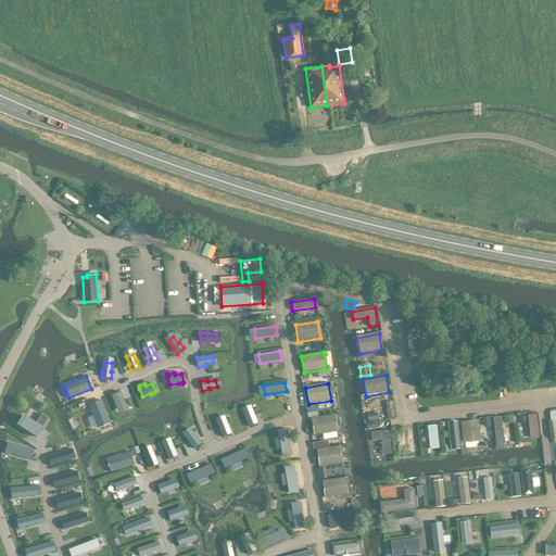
[(121,392),(112,395),(114,402),(115,402),(118,409),(125,406),(122,399),(123,399),(121,392)]
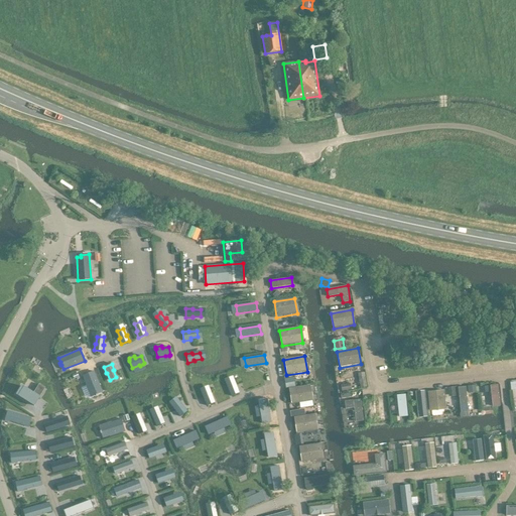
[(94,371),(82,376),(91,397),(95,395),(96,396),(98,395),(98,394),(102,392),(94,371)]
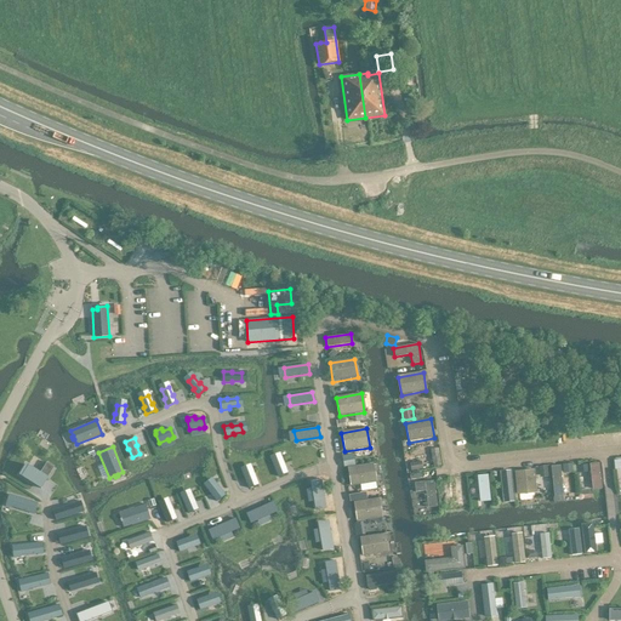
[(438,448),(431,450),(433,467),(442,466),(438,448)]
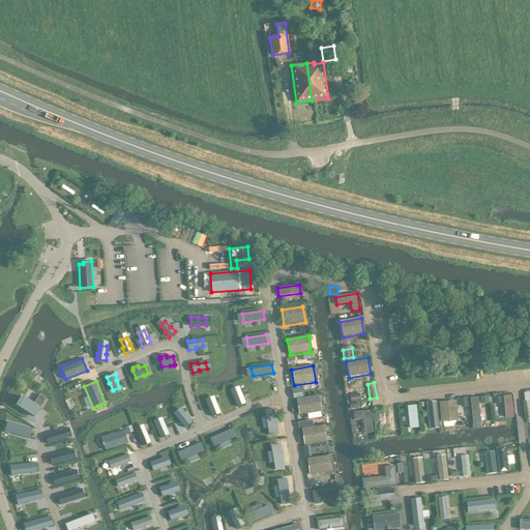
[(299,388),(292,389),(294,399),(301,396),(299,388)]
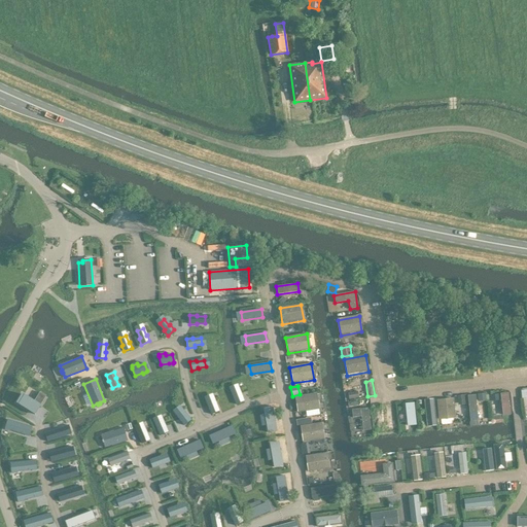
[(234,398),(236,405),(244,401),(242,395),(241,395),(238,388),(232,390),(235,398),(234,398)]
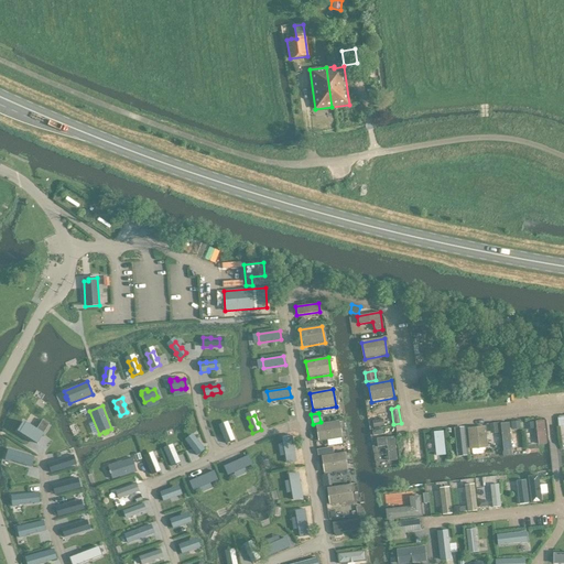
[(23,422),(18,432),(36,444),(49,424),(42,420),(35,430),(23,422)]
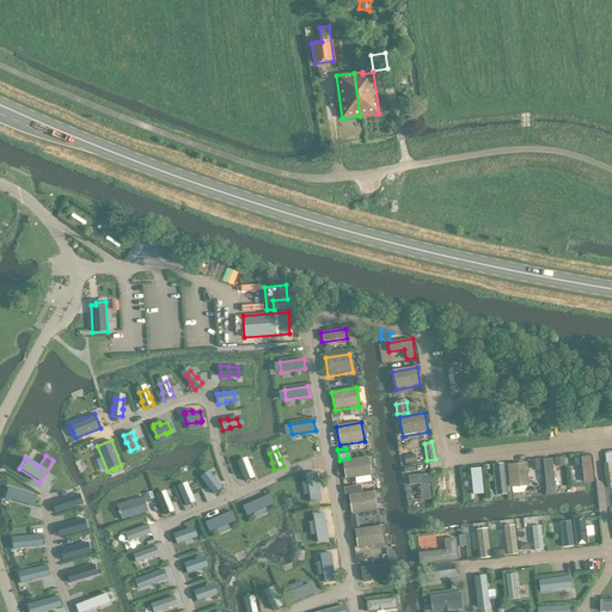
[(347,477),(371,473),(368,456),(343,459),(347,477)]
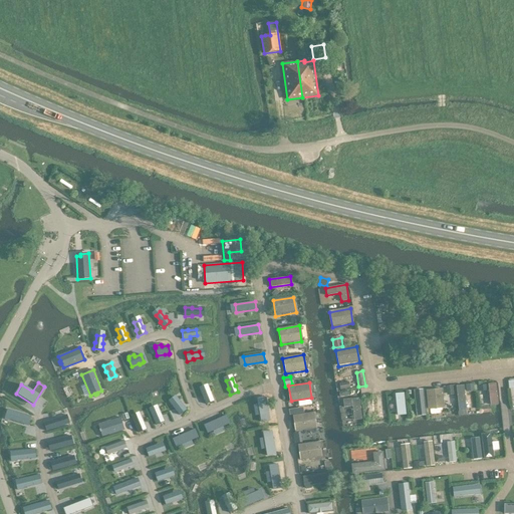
[(498,404),(496,383),(488,384),(490,405),(498,404)]
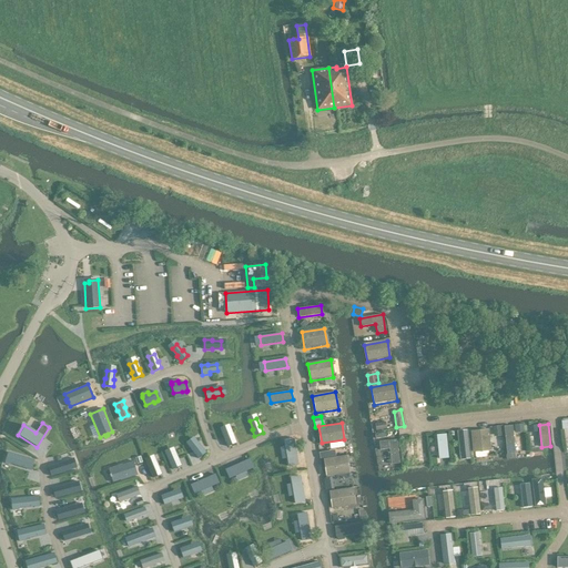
[(504,427),(507,454),(515,453),(513,426),(504,427)]
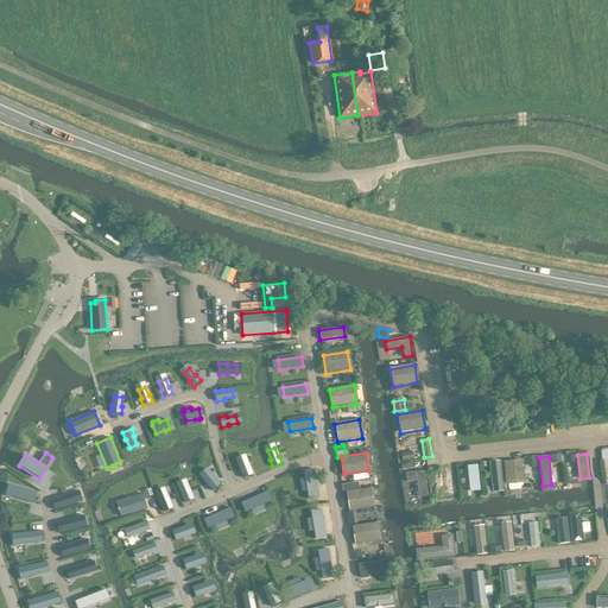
[(241,472),(244,479),(253,474),(251,467),(248,468),(246,460),(239,462),(242,470),(241,472)]
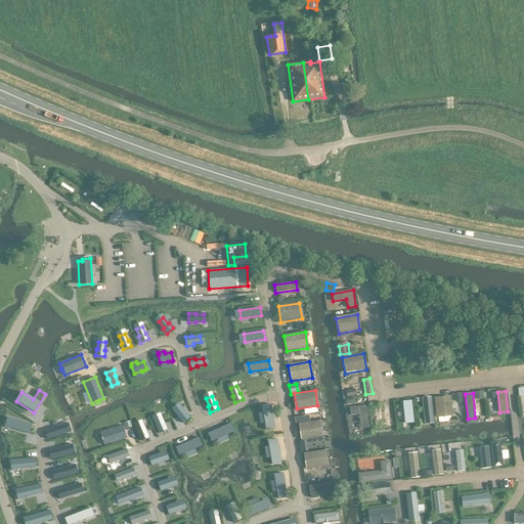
[(434,423),(431,397),(423,398),(425,419),(424,420),(425,424),(426,424),(429,424),(430,423),(434,423)]
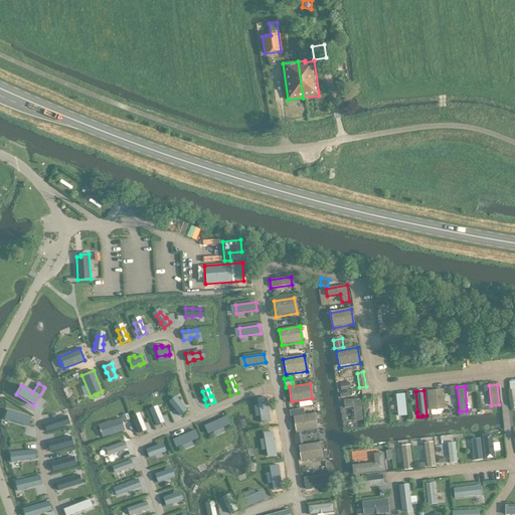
[(445,408),(443,390),(427,391),(430,409),(445,408)]
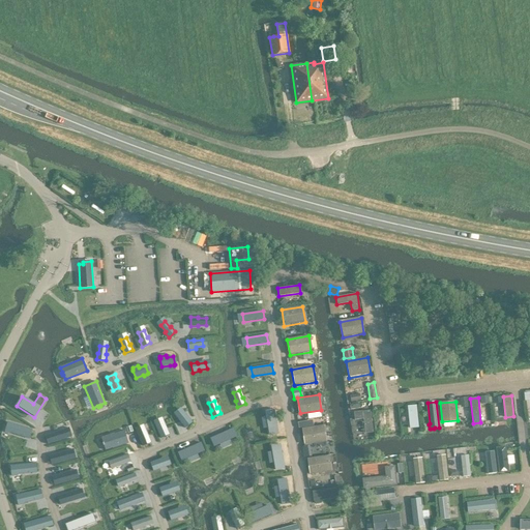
[(416,406),(408,406),(410,428),(418,428),(416,406)]
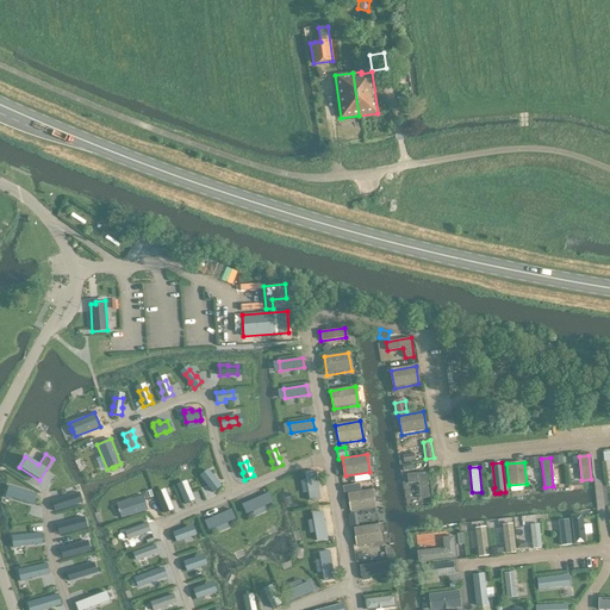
[(459,495),(456,470),(446,471),(449,496),(459,495)]
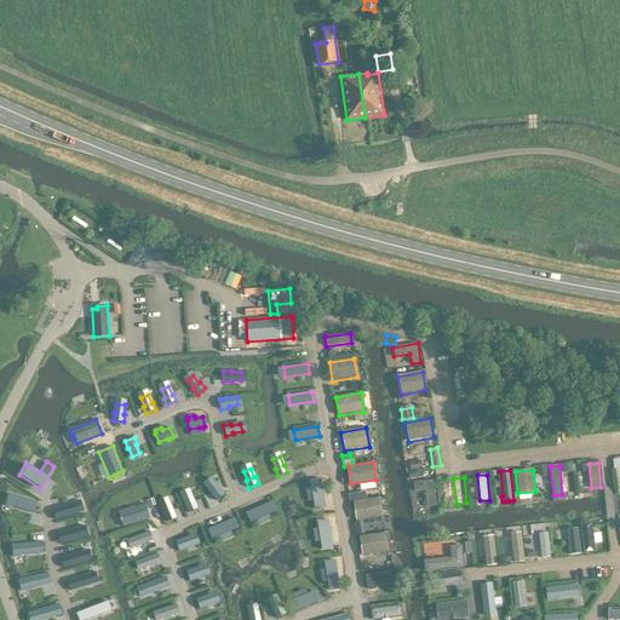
[(321,478),(310,481),(311,487),(314,500),(315,509),(326,507),(321,478)]
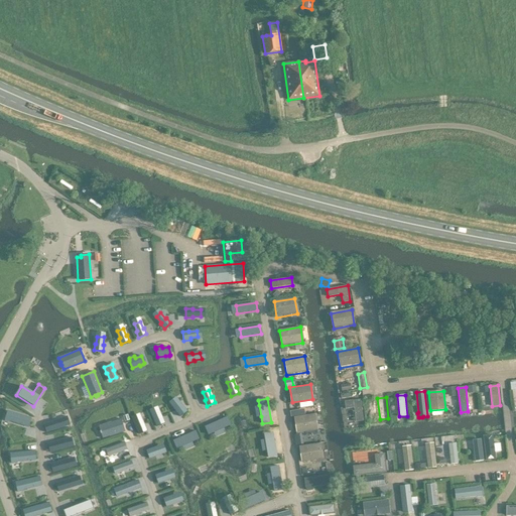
[(355,421),(363,420),(360,400),(345,402),(346,409),(354,408),(355,421)]
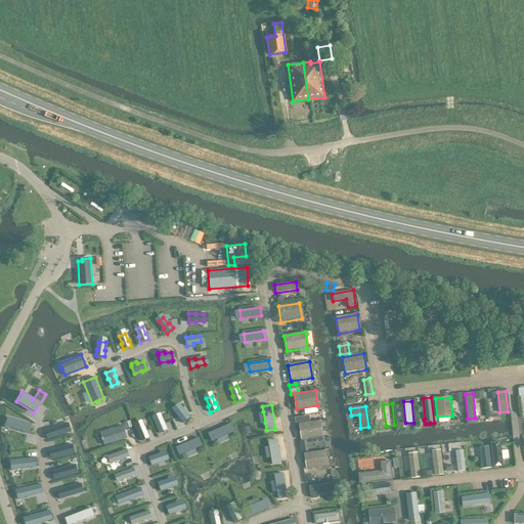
[(179,418),(183,423),(190,418),(185,412),(185,413),(180,407),(175,411),(180,418),(179,418)]
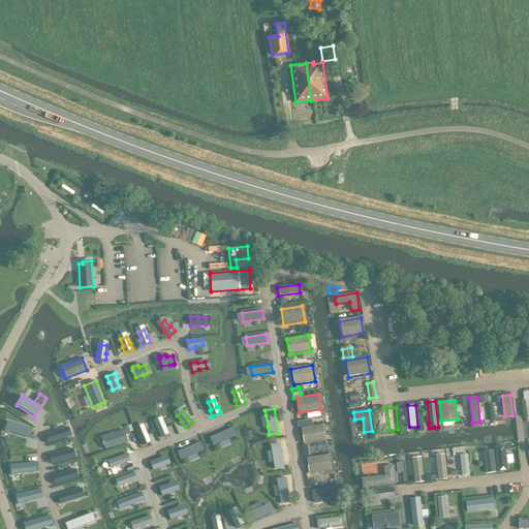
[(158,431),(160,437),(168,434),(166,428),(165,428),(162,421),(156,424),(159,431),(158,431)]
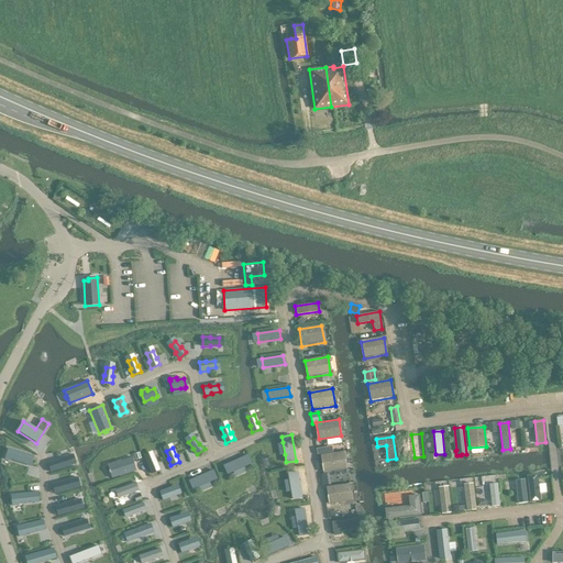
[(7,452),(4,459),(11,461),(11,460),(31,466),(34,456),(9,449),(8,453),(7,452)]
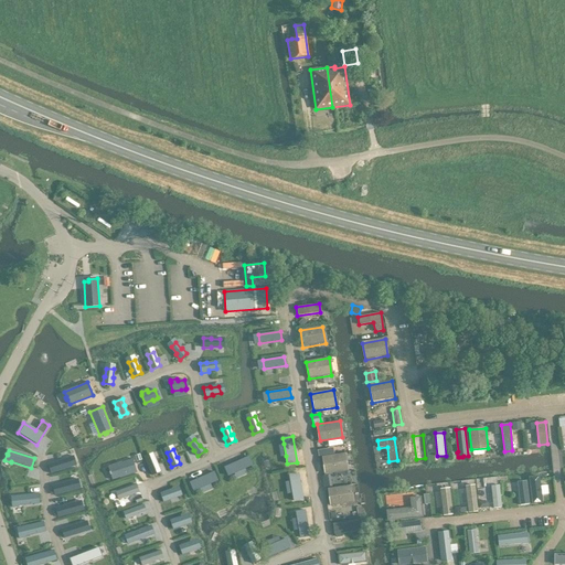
[(326,472),(348,469),(344,452),(322,456),(326,472)]
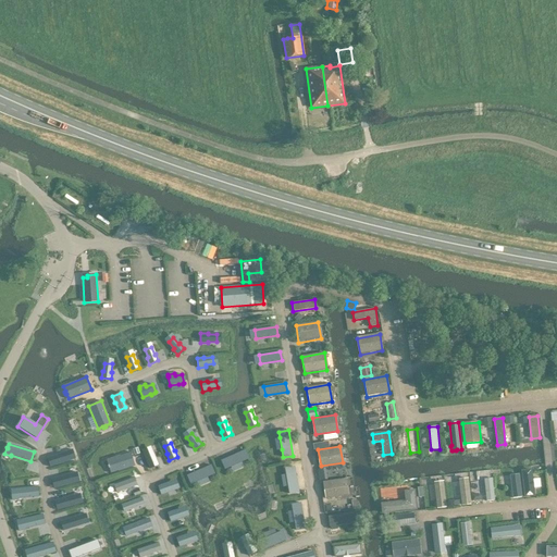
[(72,449),(47,458),(50,467),(75,458),(72,449)]
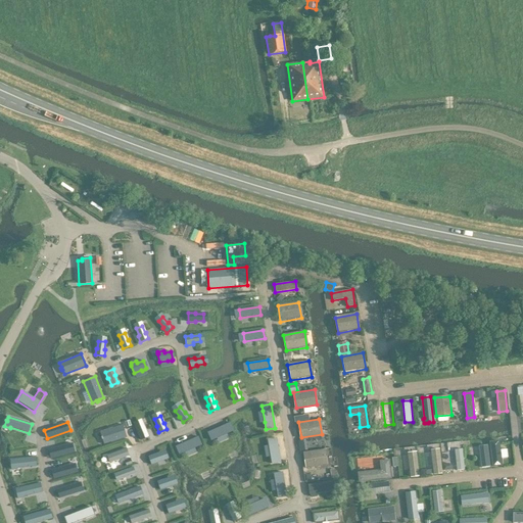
[(230,422),(207,432),(211,440),(217,438),(227,433),(234,430),(230,422)]
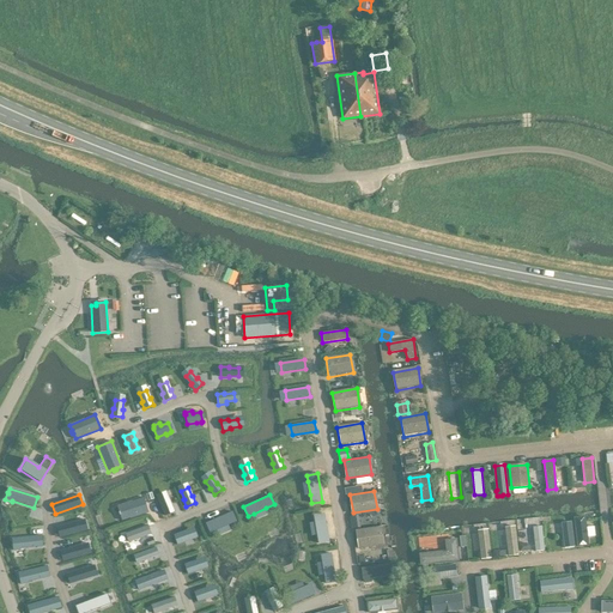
[(162,509),(164,516),(175,511),(171,504),(170,504),(167,497),(159,499),(163,508),(162,509)]
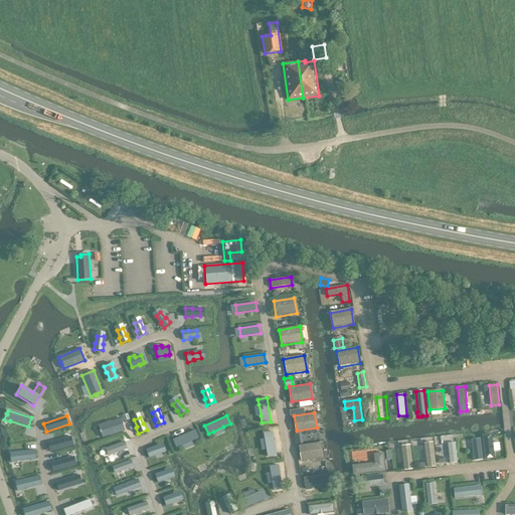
[(120,418),(99,425),(101,430),(100,431),(101,433),(102,433),(103,438),(124,431),(120,418)]
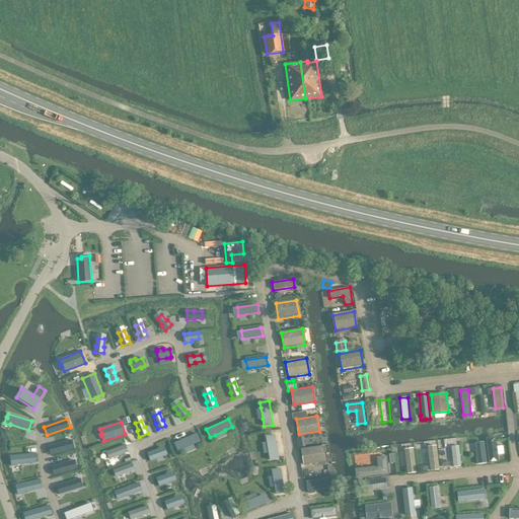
[(197,433),(174,443),(177,451),(182,449),(193,444),(200,441),(197,433)]
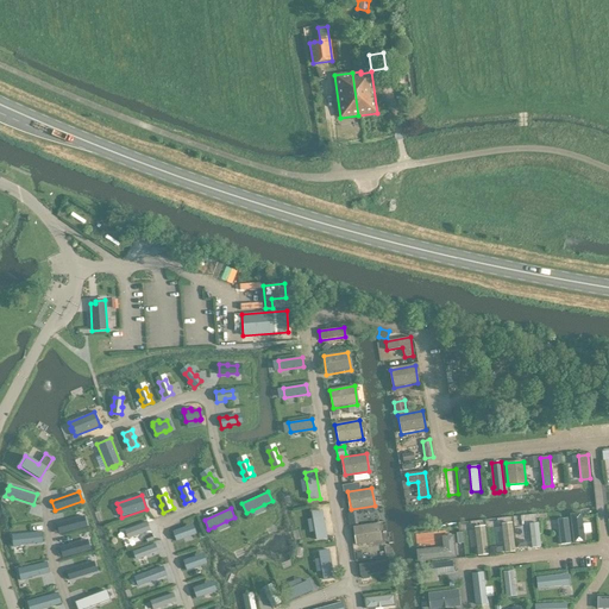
[(322,510),(312,512),(313,519),(315,532),(316,540),(327,538),(322,510)]
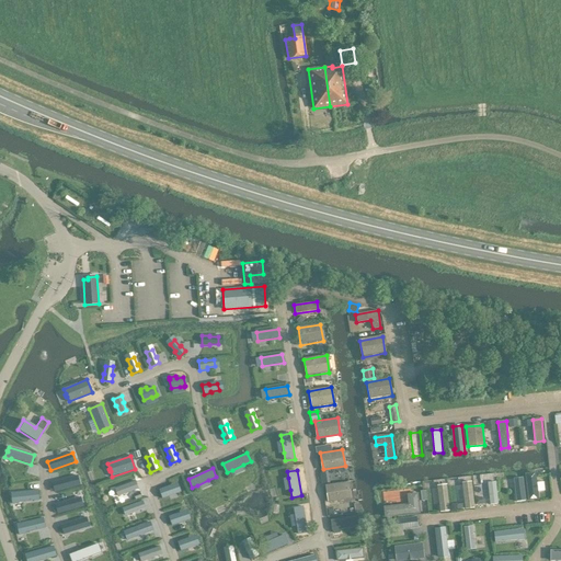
[(535,472),(525,473),(528,500),(538,500),(535,472)]
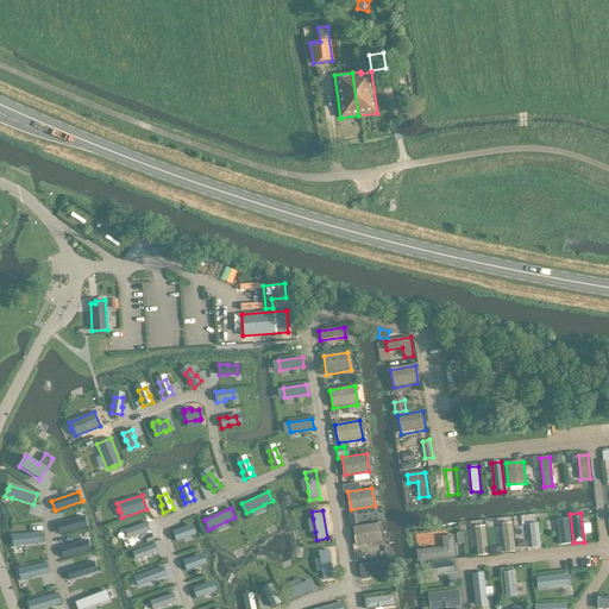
[(83,516),(56,523),(58,534),(87,526),(83,516)]
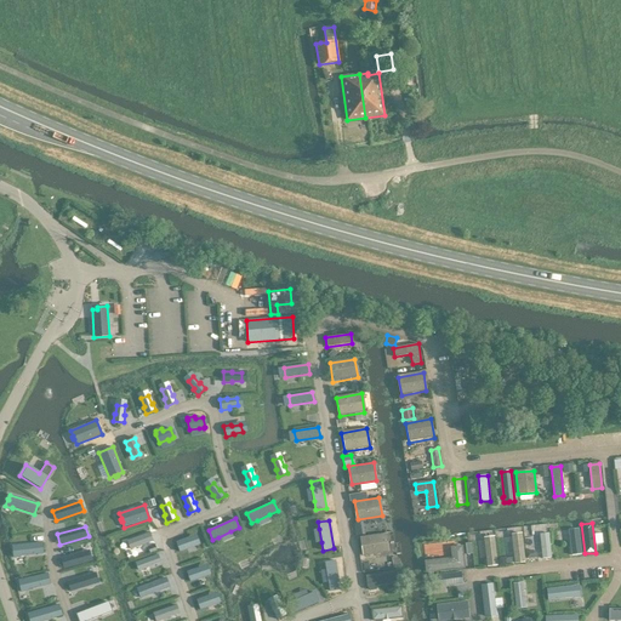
[(579,529),(569,530),(571,556),(581,554),(579,529)]
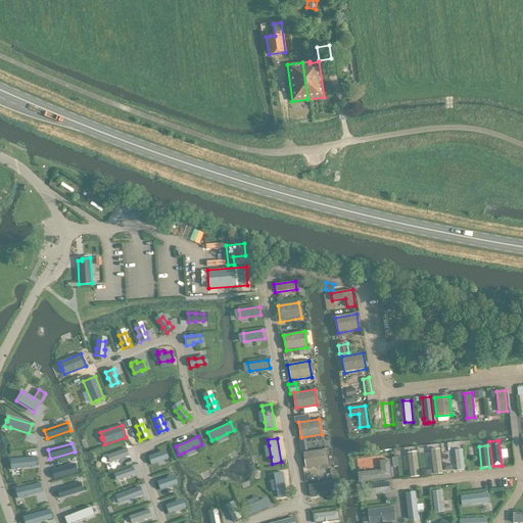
[(127,448),(107,456),(110,463),(129,456),(127,448)]
